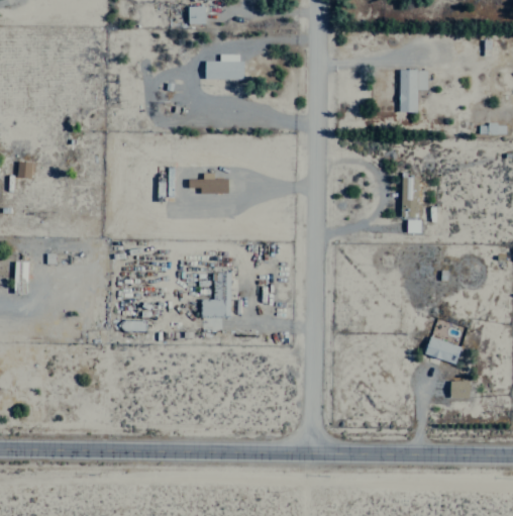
[(206,23),(206,7),(190,7),(189,23),(206,23)]
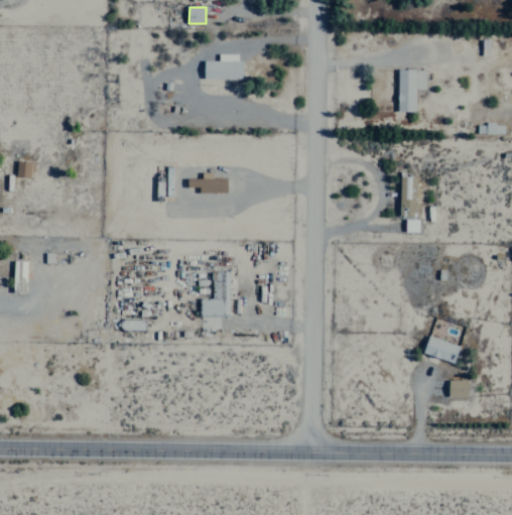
[(206,61),(206,80),(243,79),(243,54),(221,54),(221,60),(206,61)]
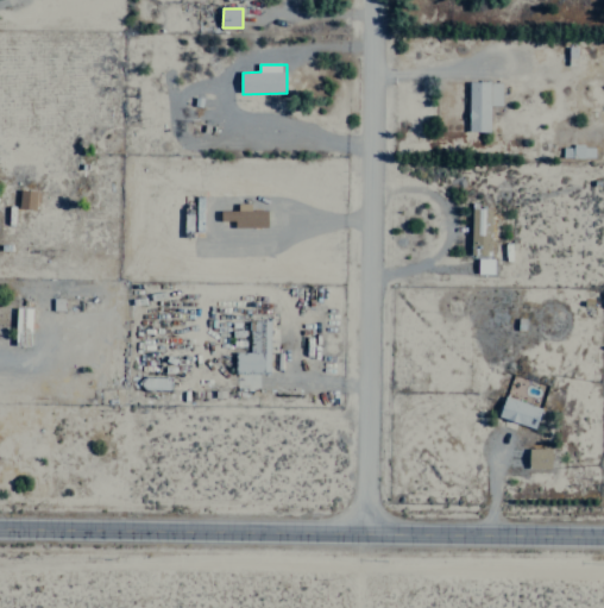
[(504,106),(504,82),(472,82),(471,132),(492,133),(492,106),(504,106)]
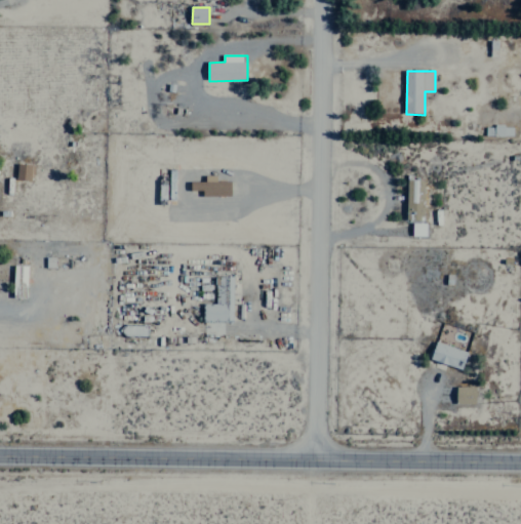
[(514,126),(488,127),(488,137),(515,136),(514,126)]
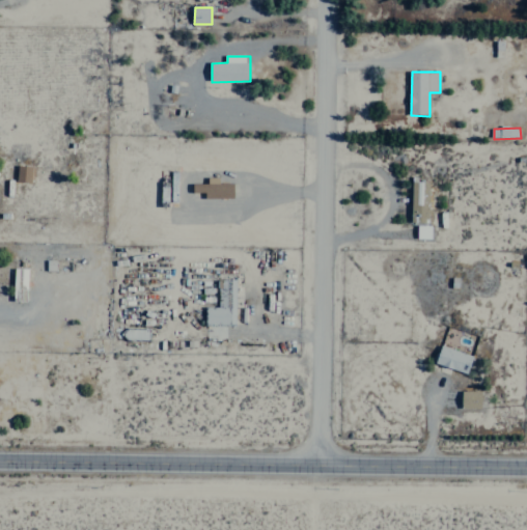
[(34,167),(20,166),(19,182),(33,182),(34,167)]
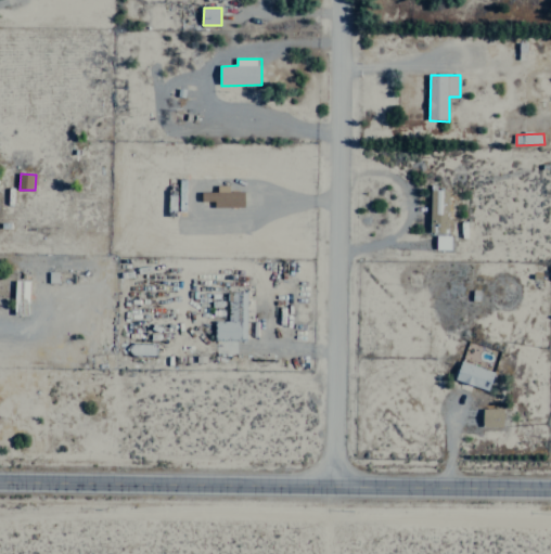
[(432,219),(440,219),(439,232),(450,232),(451,191),(433,190),(432,219)]
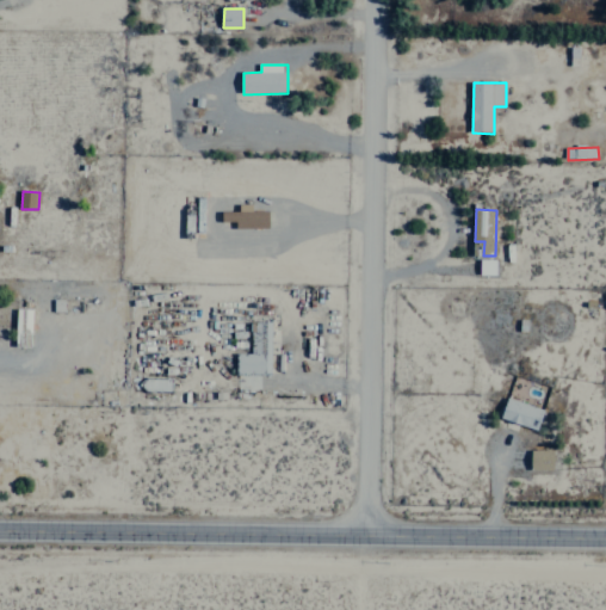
[(271,232),(271,223),(249,222),(249,230),(271,232)]
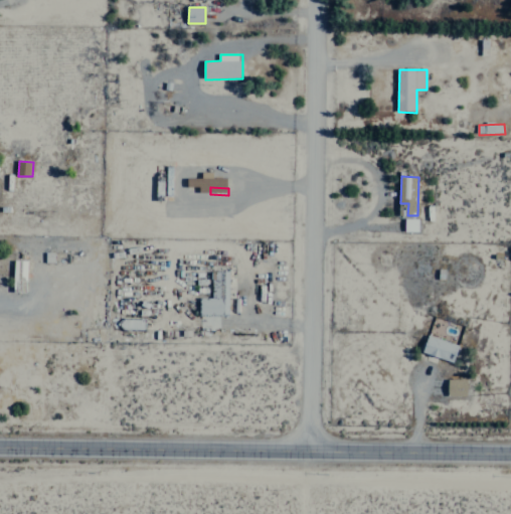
[(406,231),(420,231),(420,219),(406,219),(406,231)]
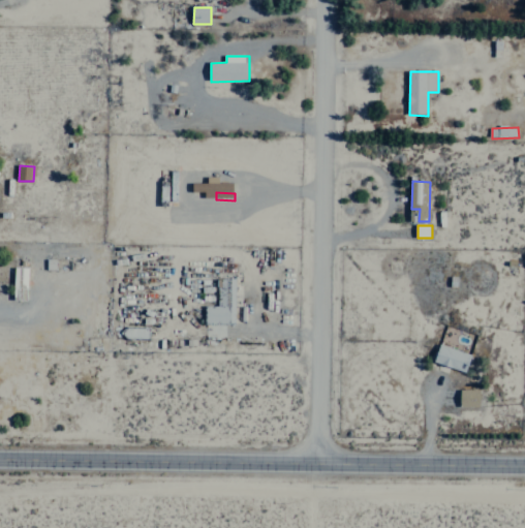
[(237,323),(237,279),(221,279),(221,307),(208,307),(208,323),(237,323)]
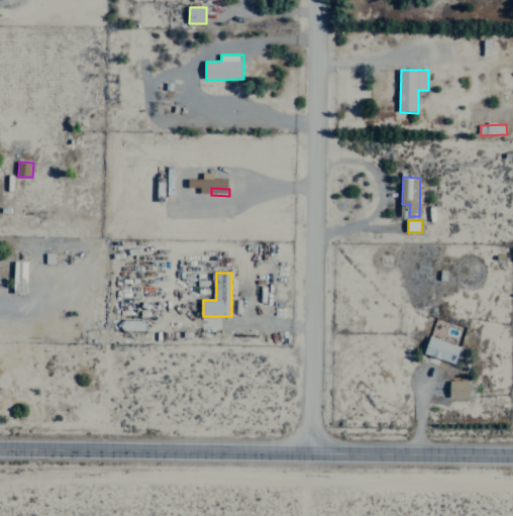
[(456,365),(463,346),(431,336),(425,354),(456,365)]
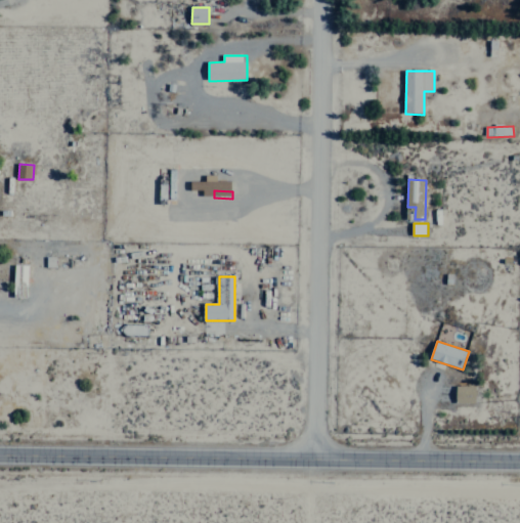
[(476,387),(458,386),(458,403),(476,403),(476,387)]
